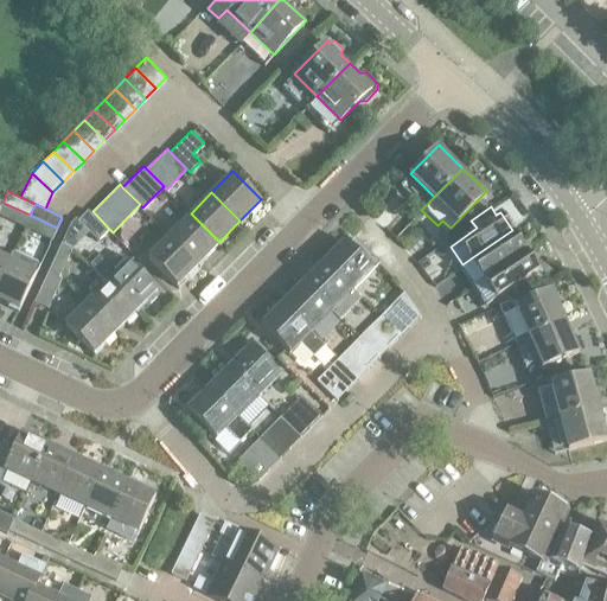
[(108,228),(93,211),(88,208),(78,218),(98,238),(108,228)]
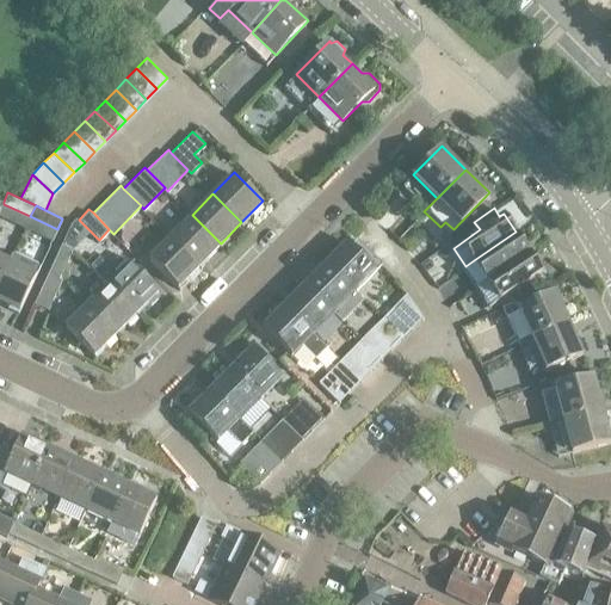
[(192,215),(171,235),(199,264),(221,244),(192,215)]
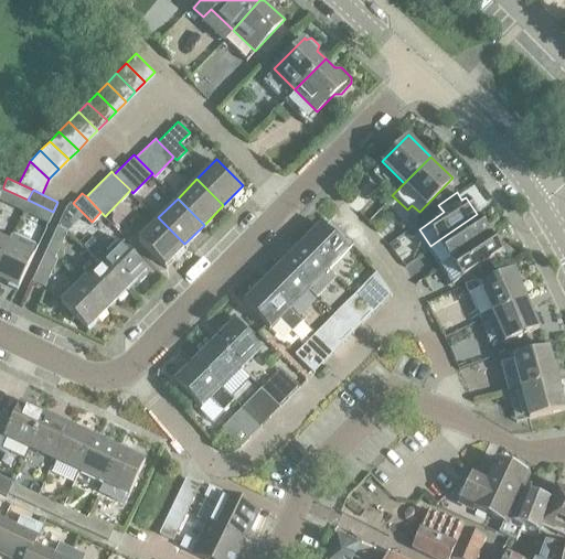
[(438,240),(450,258),(489,232),(477,214),(438,240)]
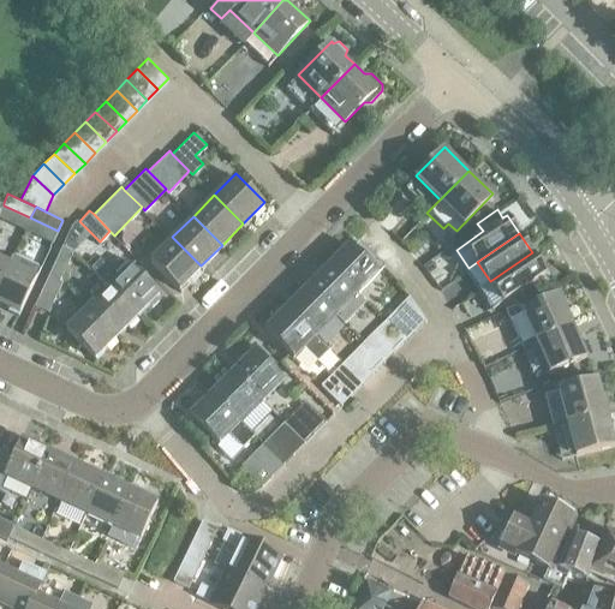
[(201,266),(172,237),(150,260),(179,287),(201,266)]
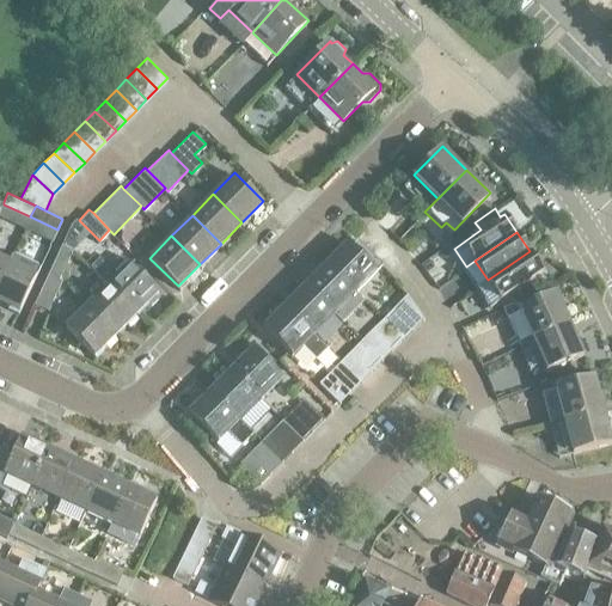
[(334,249),(336,253),(326,262),(355,291),(377,269),(348,240),(343,239),(334,249)]
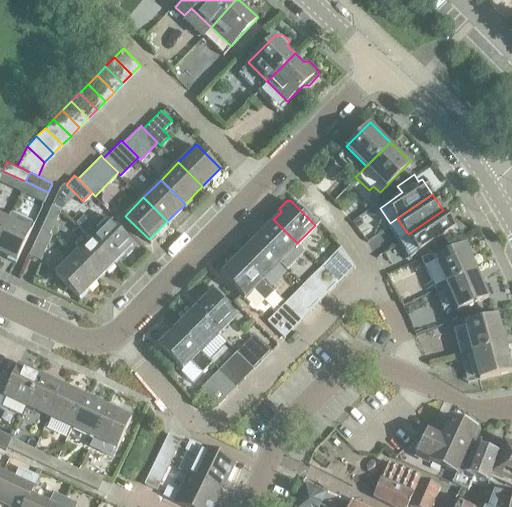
[(52,203),(41,228),(50,232),(61,208),(52,203)]
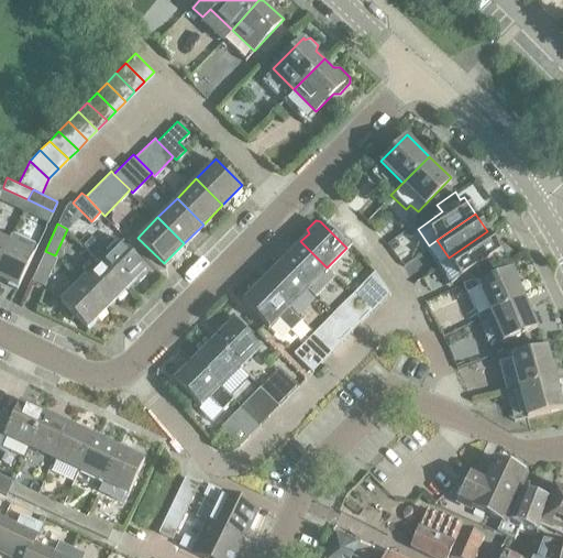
[(9,240),(0,258),(0,276),(18,285),(37,243),(12,231),(9,240)]
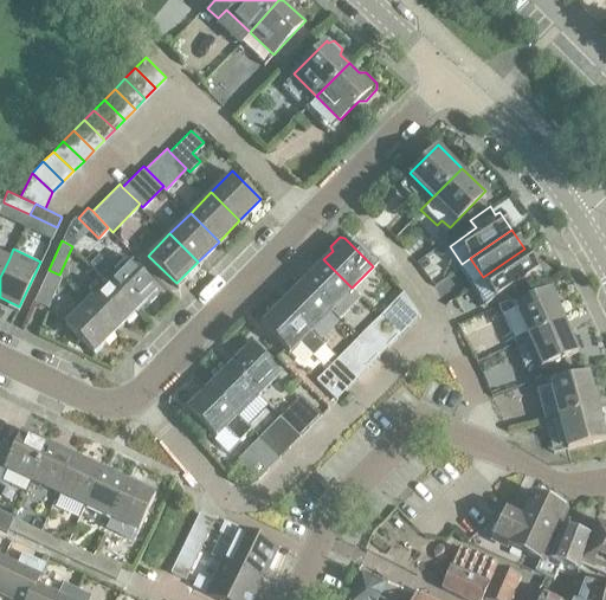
[(524,249),(483,277),(496,296),(536,268),(524,249)]
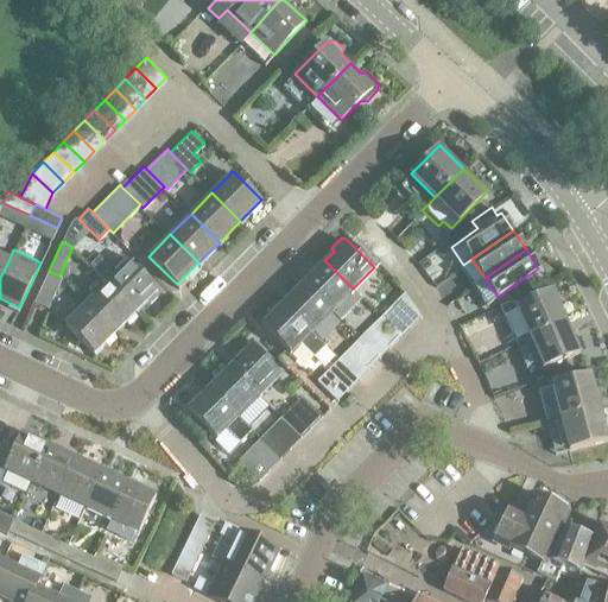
[(86,259),(89,263),(97,254),(94,251),(86,259)]
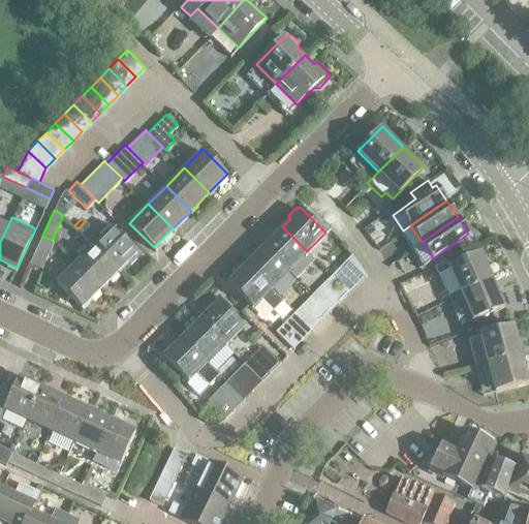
[(112,225),(104,218),(95,227),(87,219),(85,221),(78,228),(93,245),(119,269),(127,259),(131,262),(137,256),(135,252),(136,250),(112,225)]
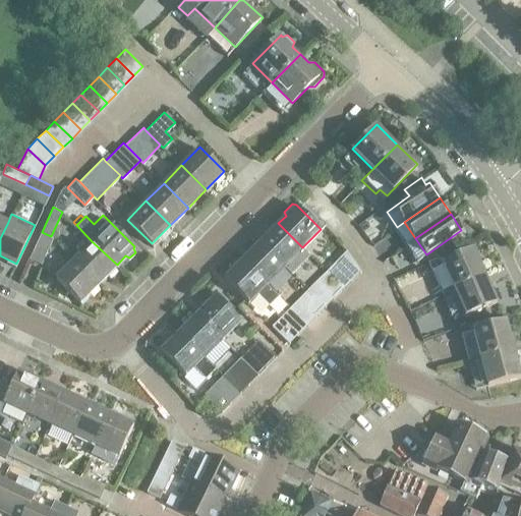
[(268,228),(270,232),(261,241),(285,266),(292,273),(310,255),(302,247),(278,223),(277,225),(273,223),(268,228)]
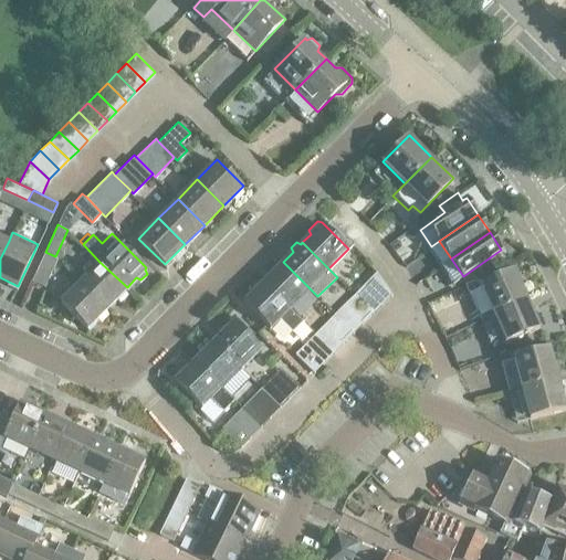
[(55,256),(45,252),(32,280),(45,285),(58,257),(55,256)]
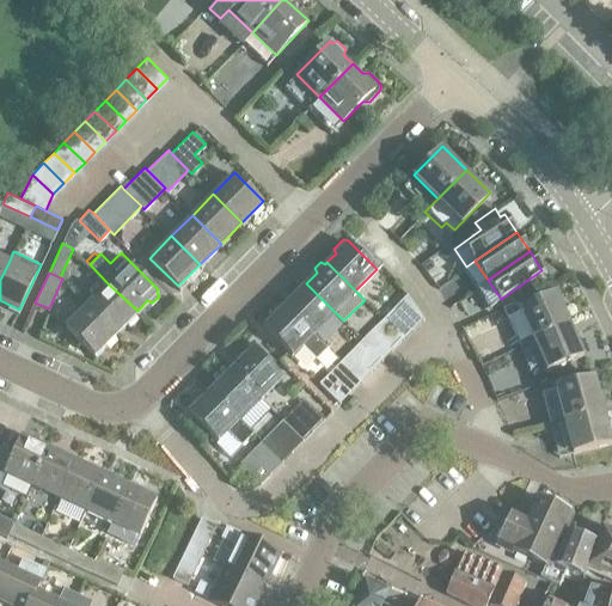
[(108,283),(87,304),(116,332),(138,311),(108,283)]
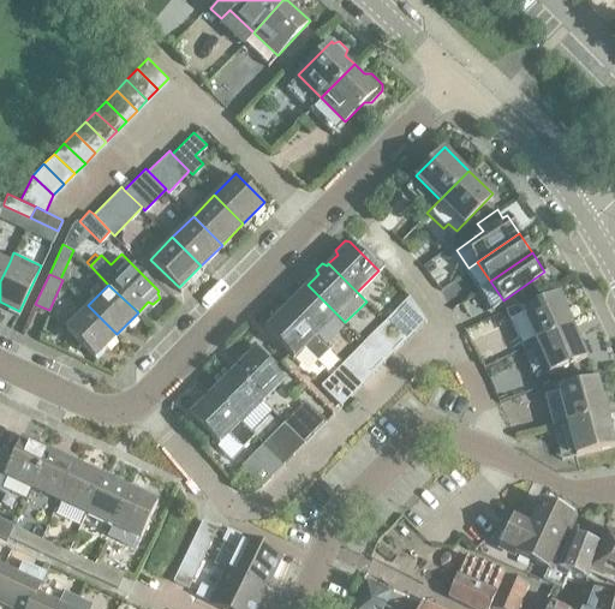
[(308,285),(286,305),(315,334),(336,314),(308,285)]
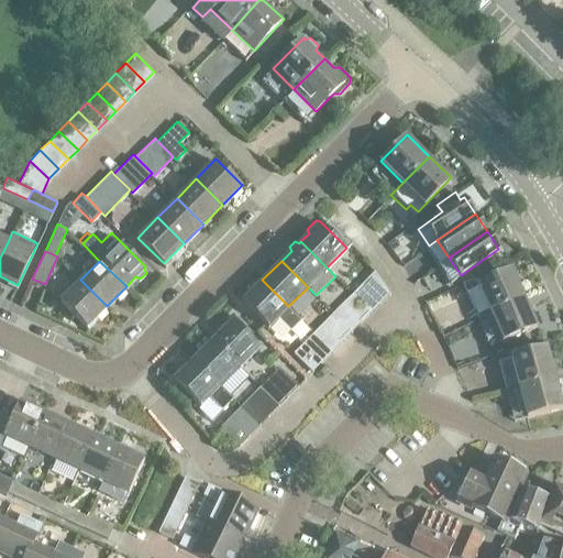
[(478,284),(490,313),(525,297),(512,269),(478,284)]
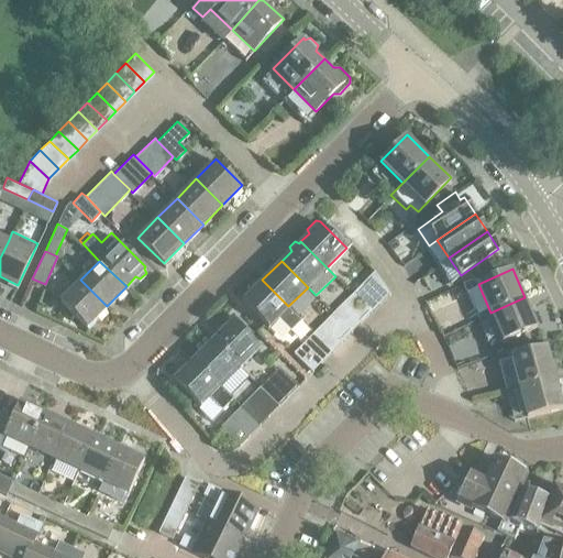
[(372,272),(352,293),(371,310),(390,291),(372,272)]
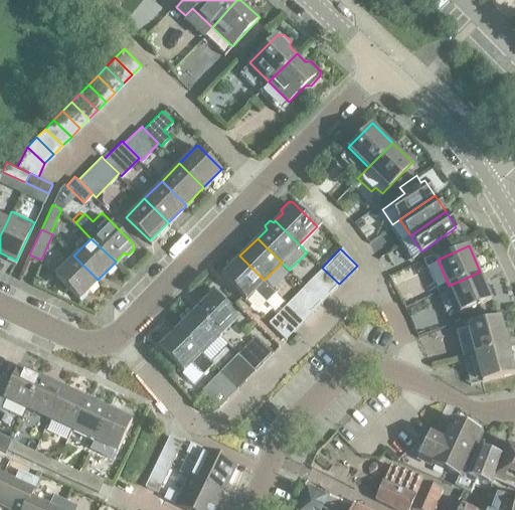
[(98,280),(73,256),(55,274),(79,298),(98,280)]
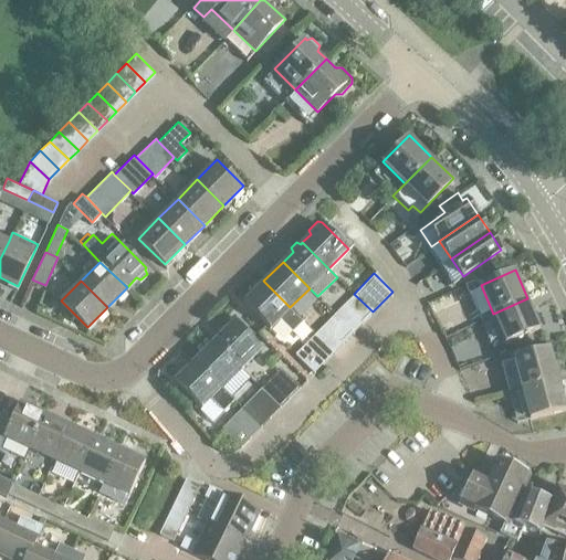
[(252,286),(254,291),(243,302),(271,327),(280,318),(293,331),(303,320),(290,307),(263,281),(262,283),(258,281),(252,286)]
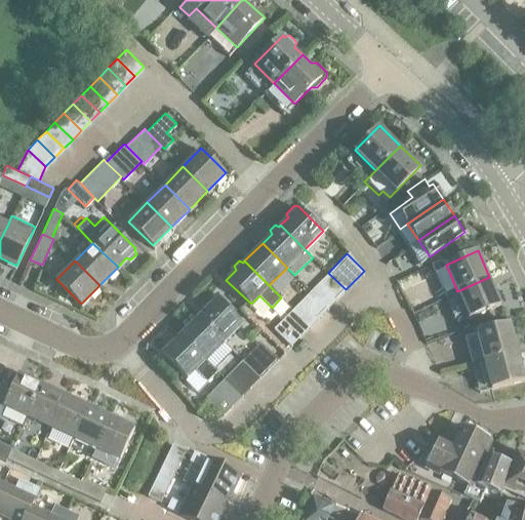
[(328,273),(310,290),(327,308),(346,289),(328,273)]
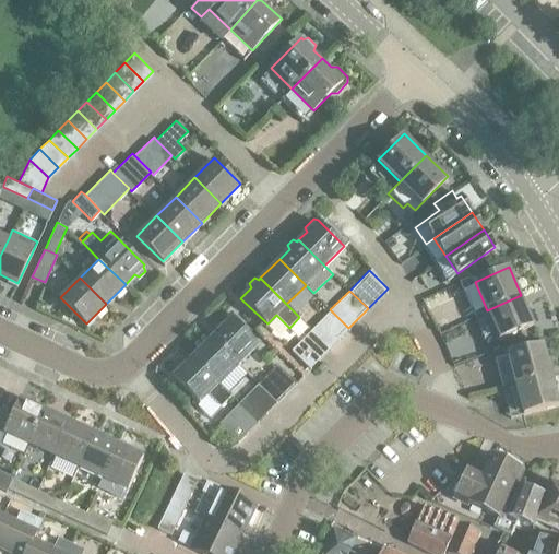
[(521,295),(487,310),(499,338),(534,322),(521,295)]
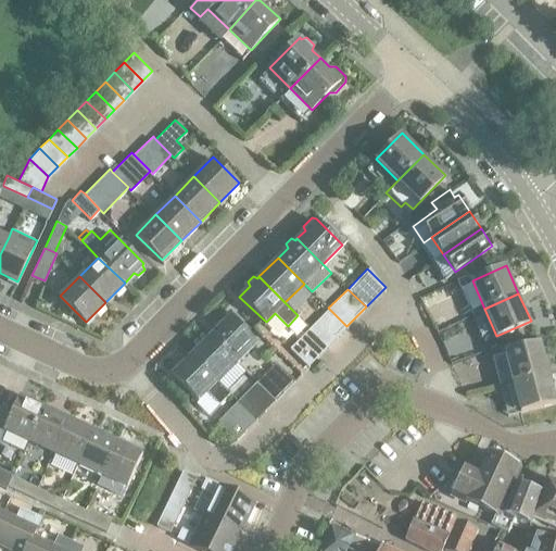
[(328,308),(310,327),(328,346),(346,326),(328,308)]
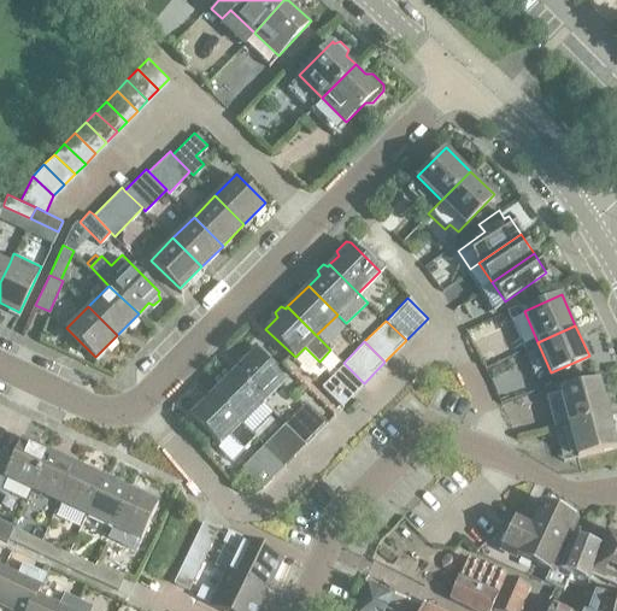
[(285,377),(280,374),(283,370),(256,342),(241,357),(245,360),(234,370),(263,399),(285,377)]
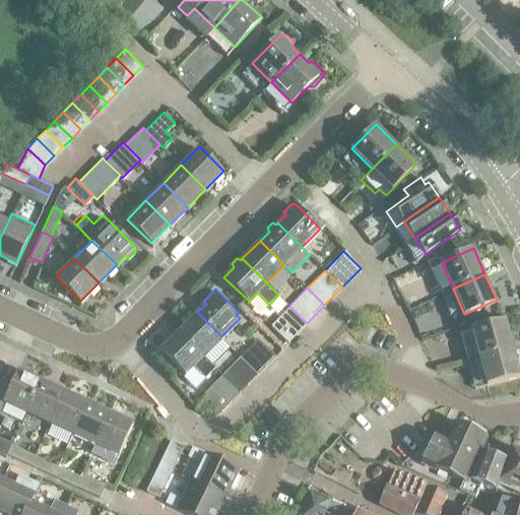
[(307,323),(289,306),(272,323),(289,340),(307,323)]
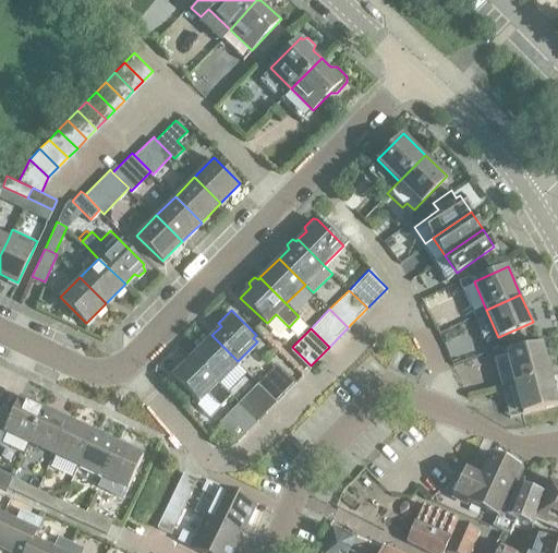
[(211,335),(192,355),(218,381),(238,361),(211,335)]
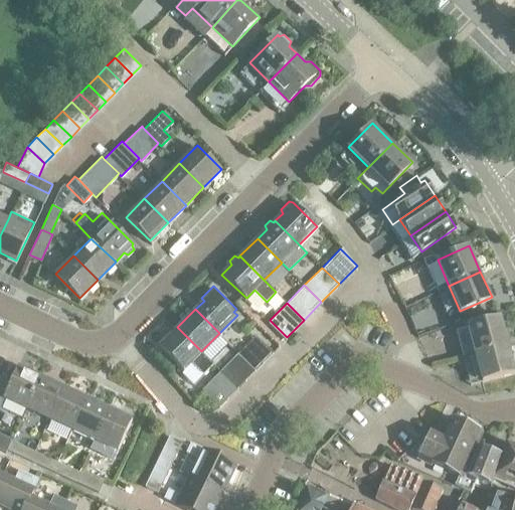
[(468,326),(475,353),(508,344),(501,317),(468,326)]
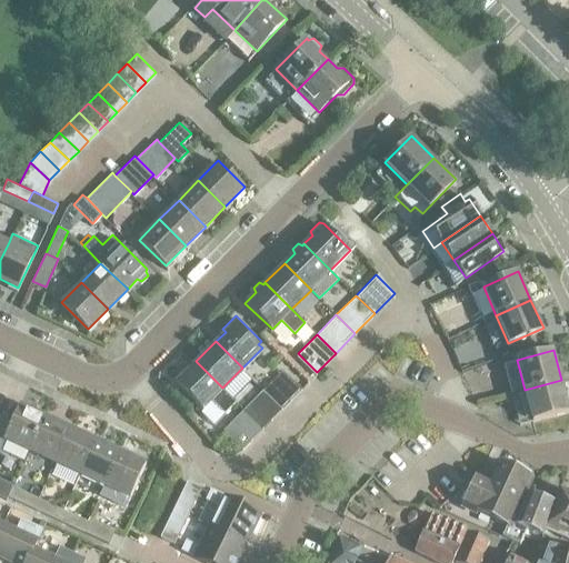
[(222,388),(196,361),(177,381),(203,408),(212,399),(225,411),(236,400),(222,388)]
